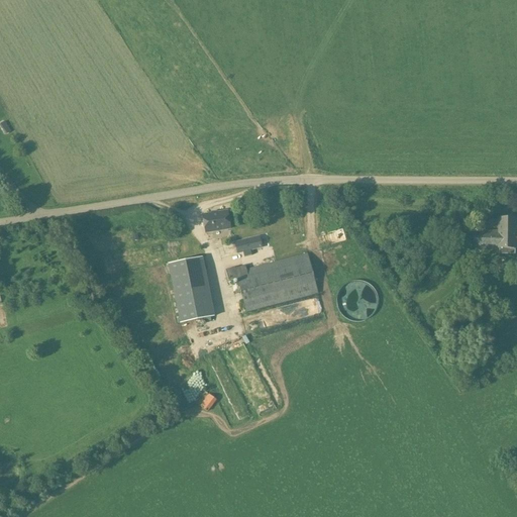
[(206,232),(230,229),(227,212),(203,215),(206,232)]
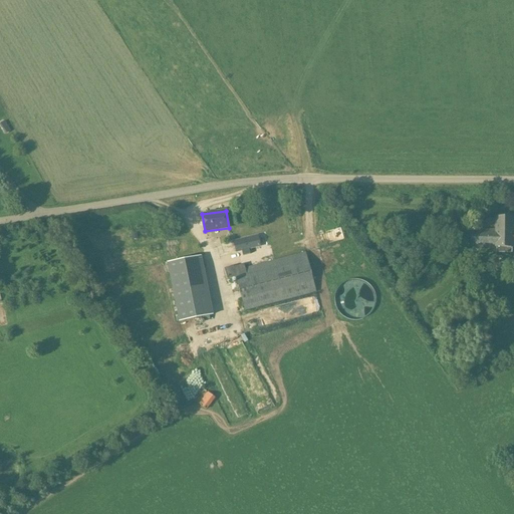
[(512,217),(512,214),(507,214),(506,217),(494,216),(494,230),(471,230),(470,247),(494,248),(494,247),(496,247),(496,253),(512,253),(512,247),(513,240),(513,239),(513,234),(513,217),(512,217)]
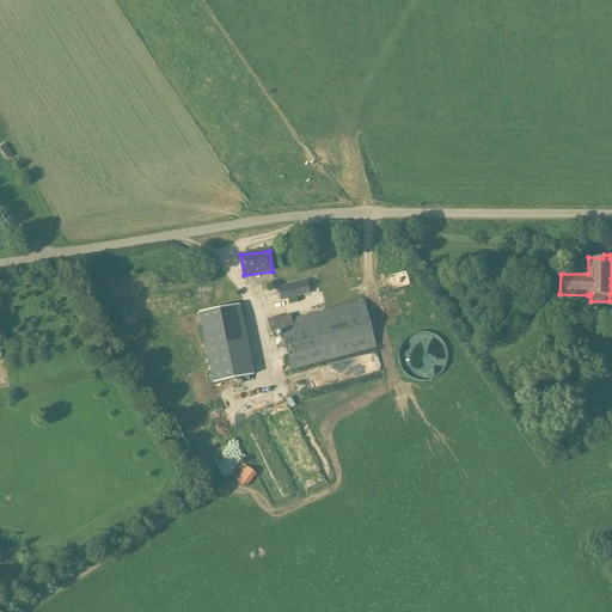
[(298,303),(295,297),(310,293),(307,281),(306,281),(279,288),(281,295),(282,300),(288,298),(289,304),(298,303)]
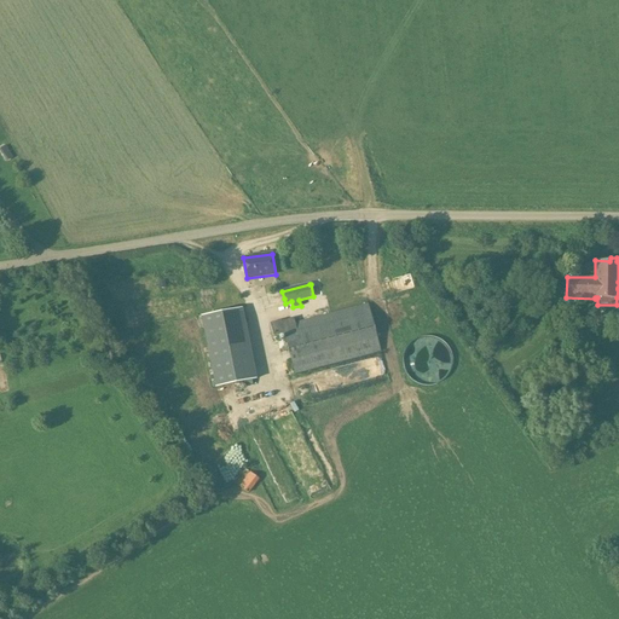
[(381,352),(368,304),(295,323),(294,318),(281,322),(295,375),(381,352)]
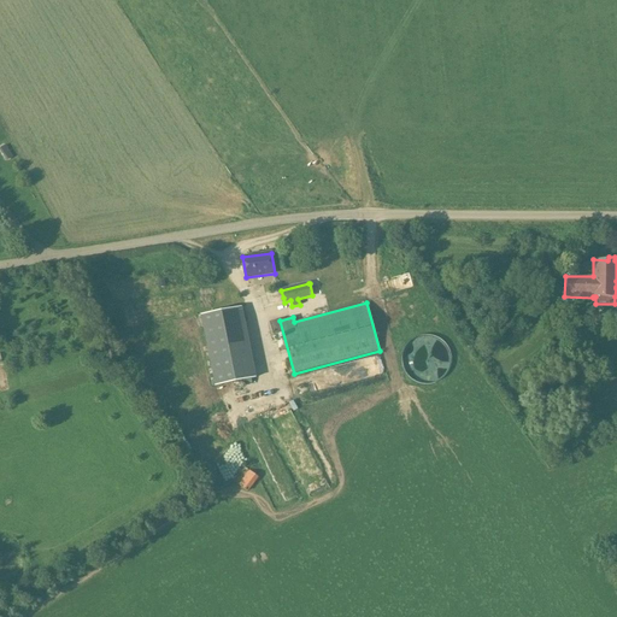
[(257,378),(242,307),(200,316),(215,387),(257,378)]
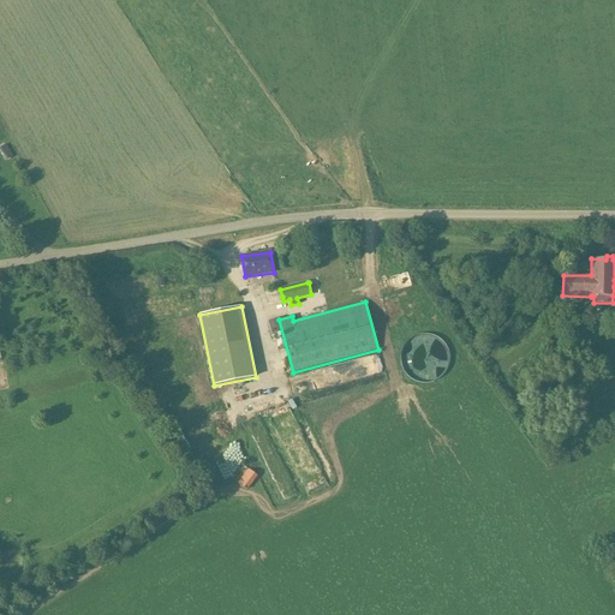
[(417,336),(417,348),(422,348),(422,374),(446,375),(446,338),(417,336)]
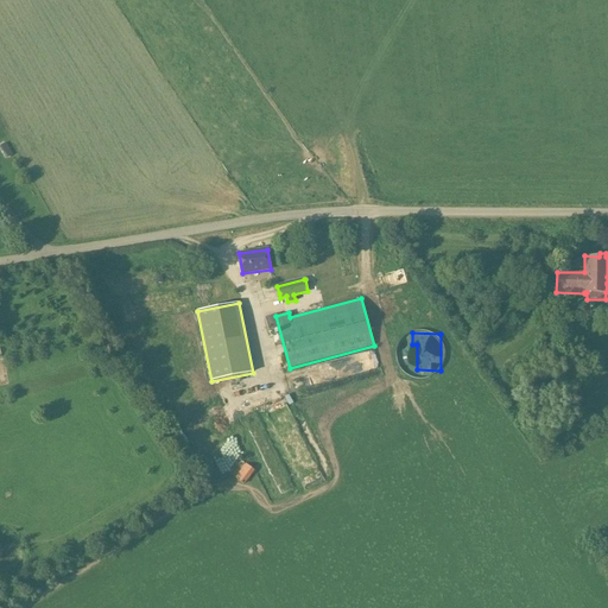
[(350,361),(355,373),(378,363),(373,352),(350,361)]
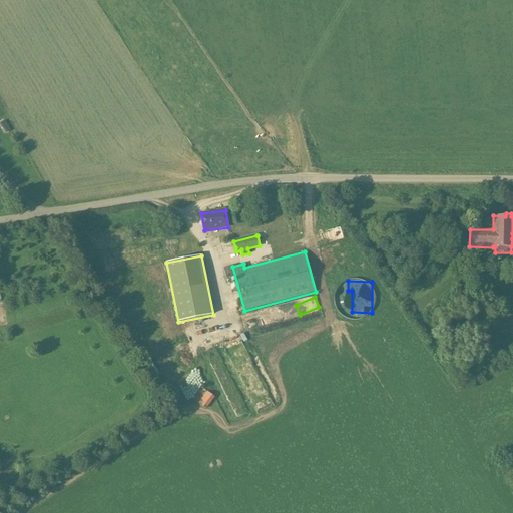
[(205,409),(215,397),(202,388),(193,400),(205,409)]
